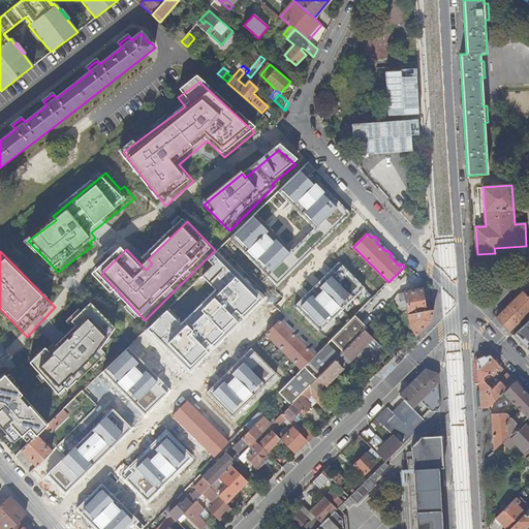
[(407,308),(408,313),(425,311),(422,289),(398,293),(401,307),(404,306),(407,306),(407,308)]
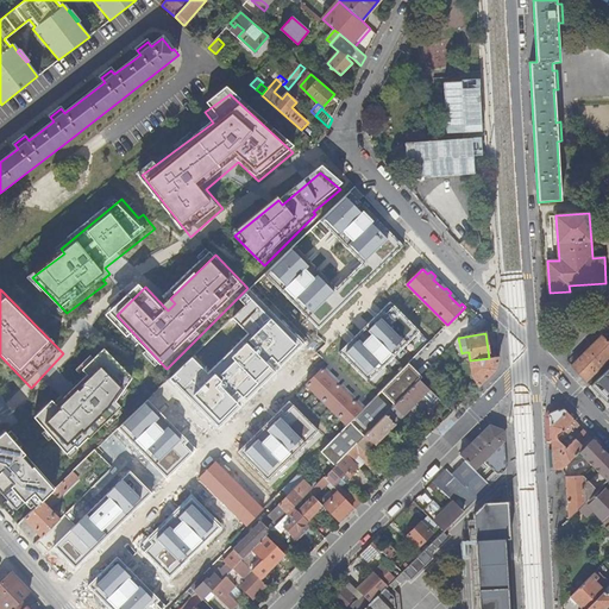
[(608,343),(602,336),(588,350),(602,365),(608,357),(608,343)]
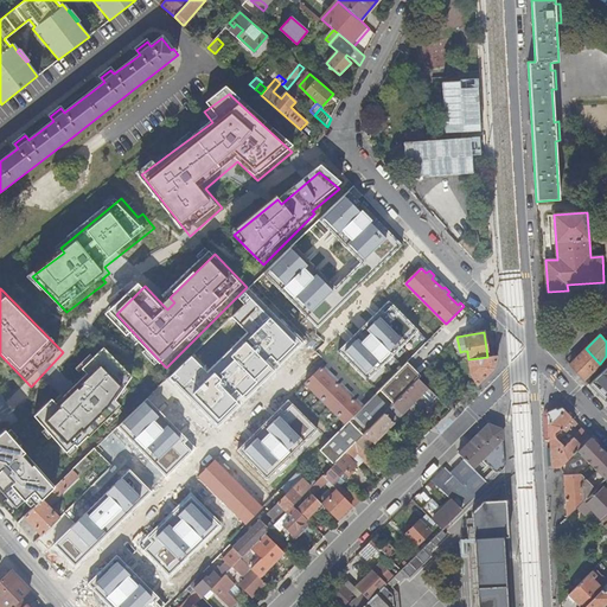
[(55,406),(32,426),(68,466),(125,410),(122,408),(139,381),(110,347),(83,374),(91,383),(59,410),(55,406)]
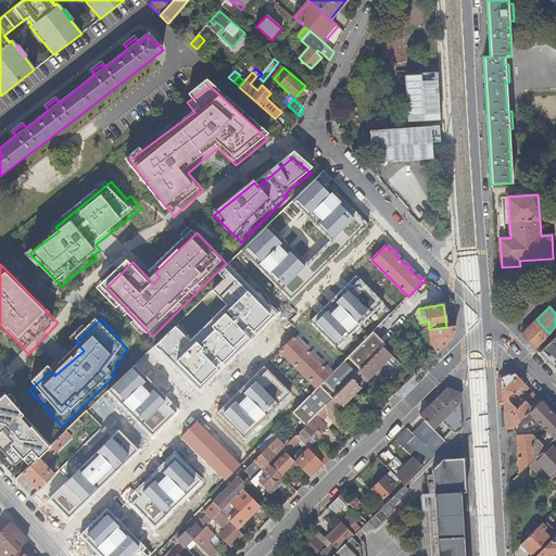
[(535,348),(550,333),(536,319),(522,333),(535,348)]
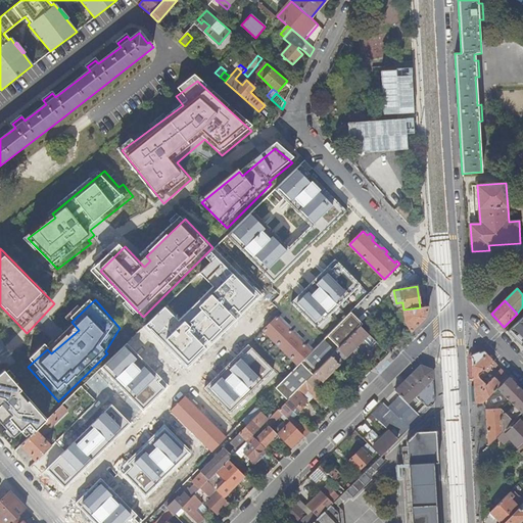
[(406,322),(412,332),(424,319),(429,307),(429,306),(420,307),(403,310),(406,322)]
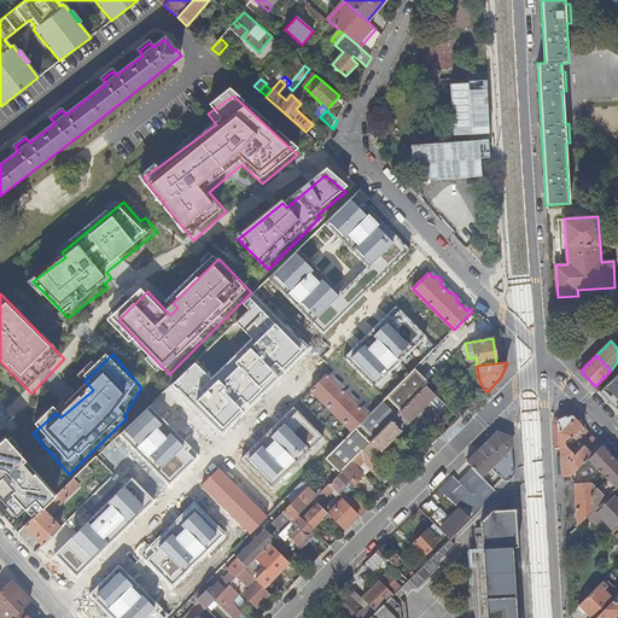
[(425,386),(410,373),(384,400),(371,413),(353,431),(334,450),(330,455),(325,460),(339,473),(361,450),(396,415),(400,413),(404,408),(418,395),(425,386)]
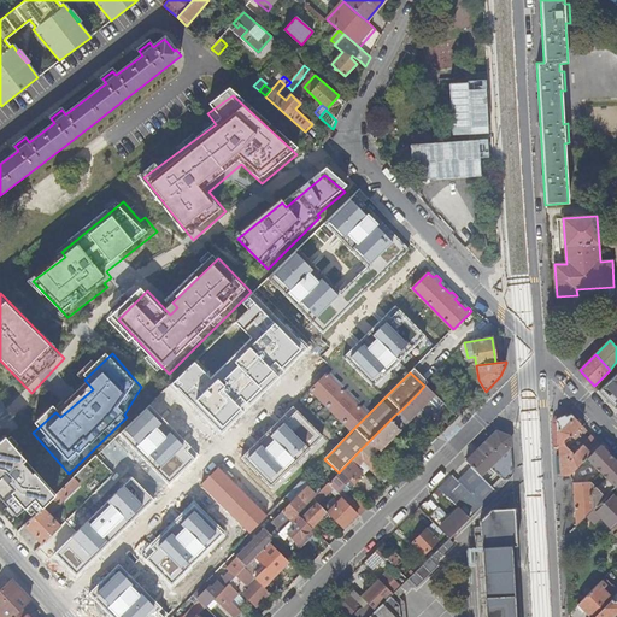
[(616,372),(600,389),(616,406),(616,372)]
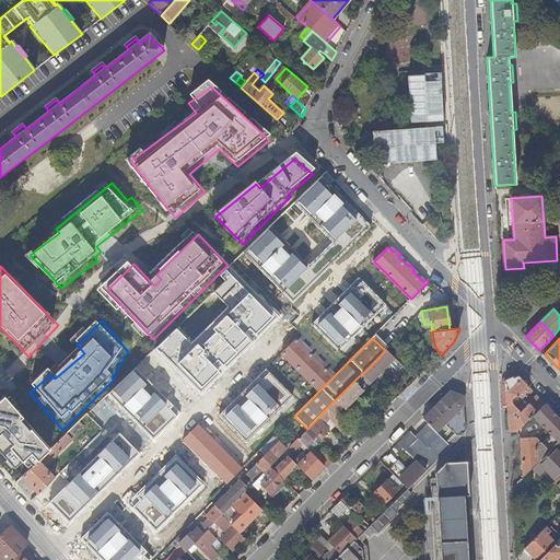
[(282,354),(319,391),(336,374),(334,372),(331,373),(322,364),(324,362),(318,358),(317,359),(306,350),(308,348),(304,342),(302,345),(296,340),(282,354)]
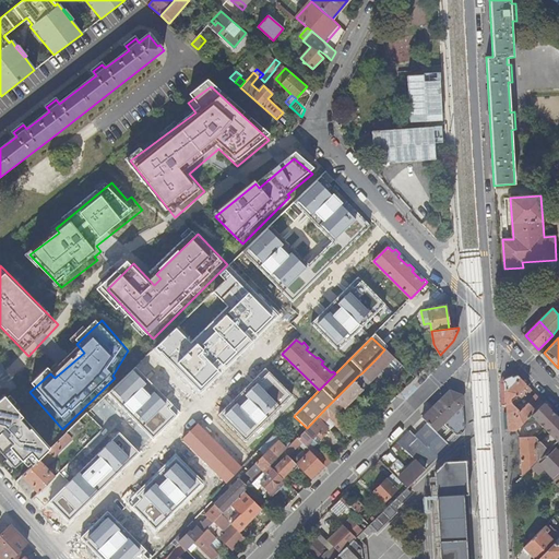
[(402,366),(385,349),(384,349),(378,357),(366,369),(361,373),(369,381),(370,382),(381,371),(385,376),(391,370),(394,373),(402,366)]
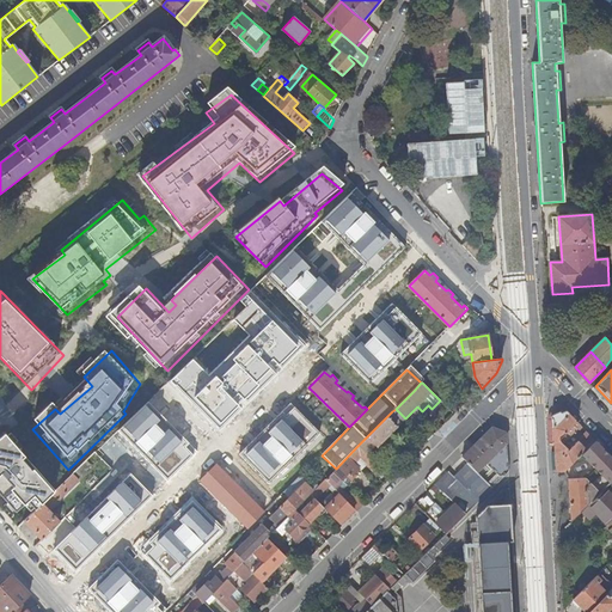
[(375,446),(404,417),(396,409),(392,411),(357,446),(372,459),(377,454),(372,450),(367,446),(371,442),(375,446)]
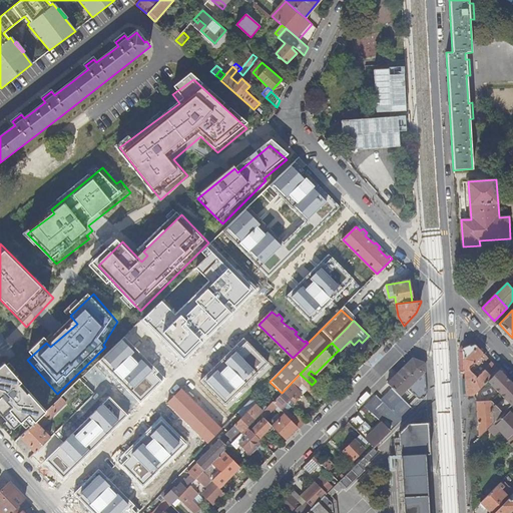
[(484,354),(475,345),(469,347),(464,349),(465,371),(467,395),(473,396),(489,380),(499,370),(492,363),(477,377),(469,369),(470,367),(473,370),(484,360),(481,357),(484,354)]
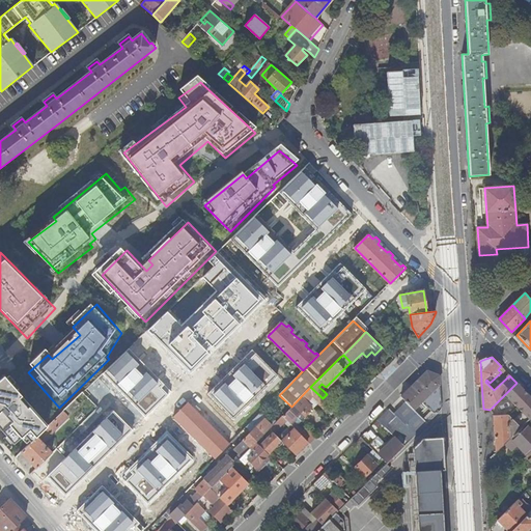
[(366,366),(361,372),(371,383),(378,378),(366,366)]
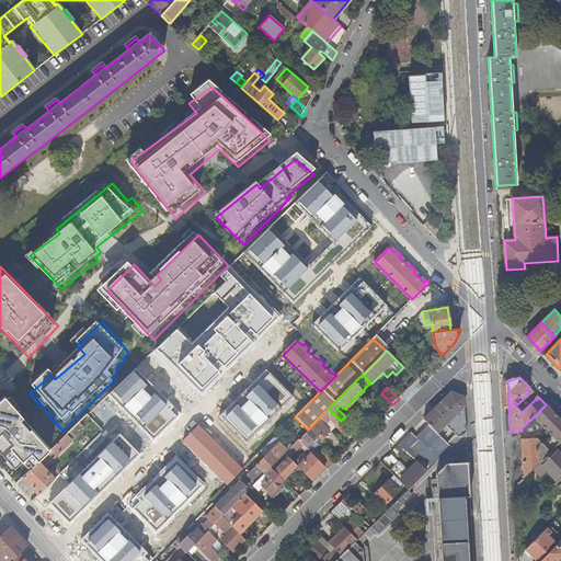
[(458,395),(455,393),(450,393),(424,420),(430,425),(437,433),(446,425),(456,435),(460,438),(466,433),(465,397),(458,395)]
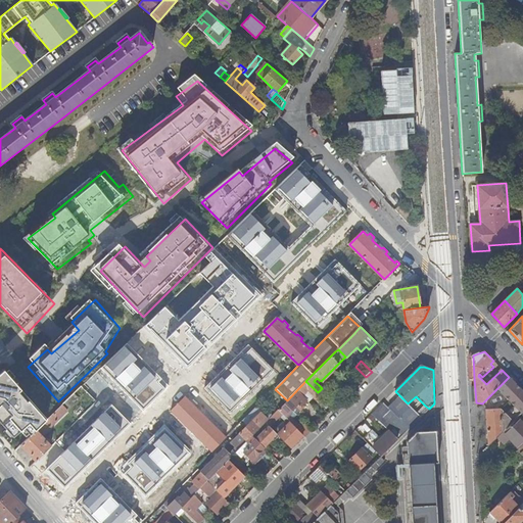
[(14,368),(0,379),(0,417),(24,443),(52,413),(14,368)]
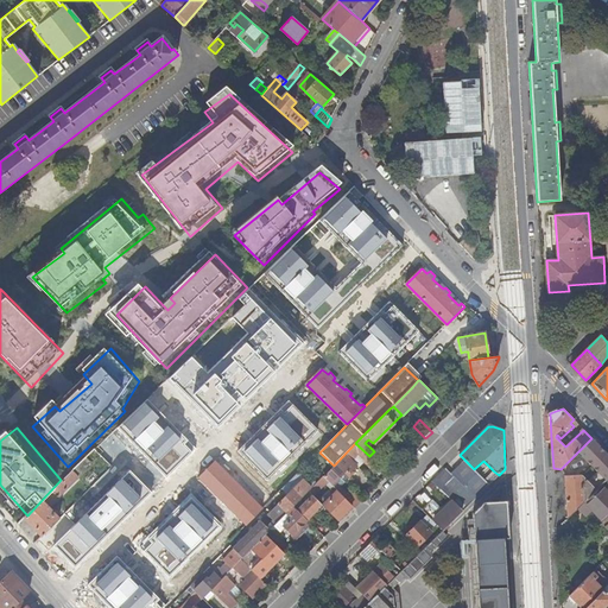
[(565,476),(568,519),(578,508),(584,502),(602,486),(607,480),(607,456),(591,438),(580,450),(596,468),(586,480),(581,475),(565,476)]
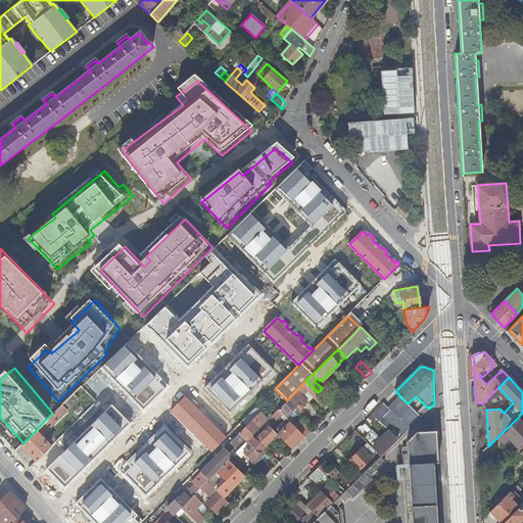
[(322,406),(327,401),(322,396),(318,392),(305,381),(287,400),(278,410),(279,411),(282,414),(290,423),(293,420),(287,415),(295,407),(301,411),(305,407),(303,405),(306,400),(302,396),(307,391),(322,406)]
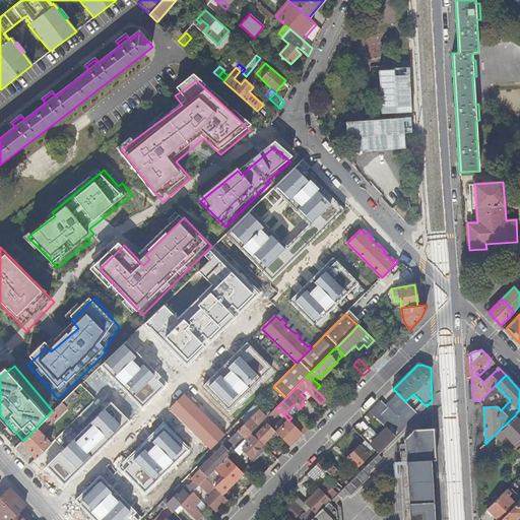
[(273,388),(271,391),(280,400),(282,397),(273,388)]
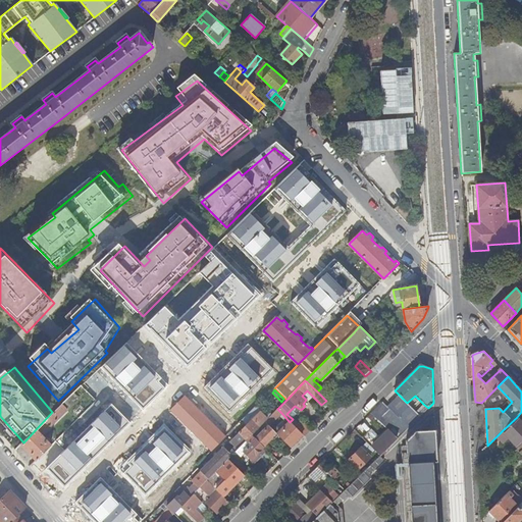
[(76,398),(73,394),(23,442),(21,445),(36,461),(43,454),(51,447),(49,444),(51,441),(49,438),(47,441),(42,435),(67,411),(65,409),(76,398)]
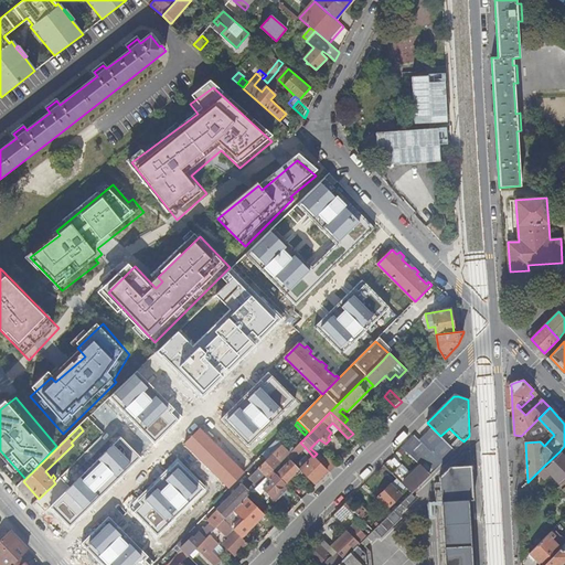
[(403,484),(409,490),(427,473),(429,476),(455,450),(450,446),(440,436),(433,428),(419,441),(414,436),(401,448),(420,467),(406,480),(403,478),(404,477),(396,469),(392,475),(396,479),(397,480),(402,486),(403,484)]
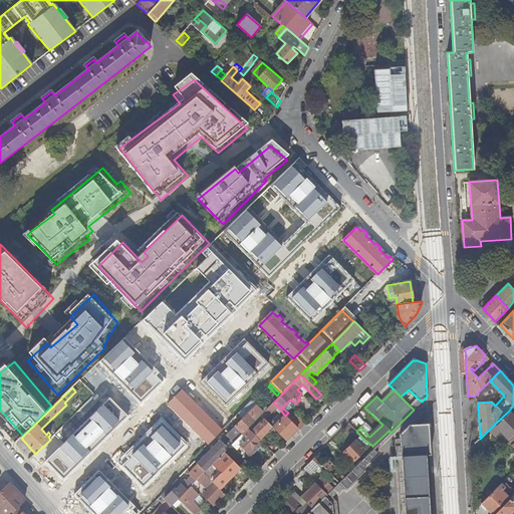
[(410,406),(414,402),(418,399),(409,390),(401,397),(410,406)]
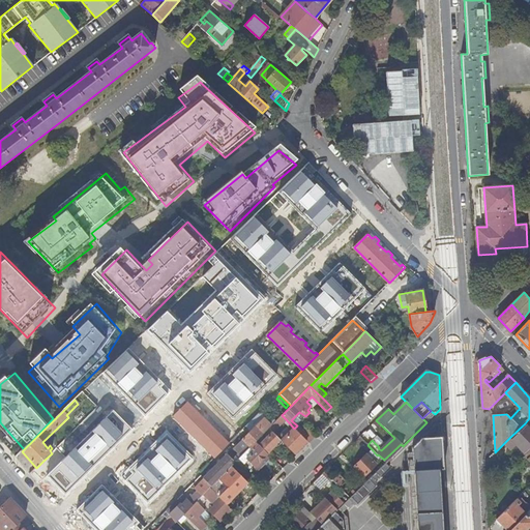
[(174,416),(215,458),(230,443),(225,438),(226,437),(222,433),(221,434),(211,425),(212,423),(208,419),(206,421),(197,412),(199,411),(195,406),(193,408),(187,403),(184,406),(174,416)]
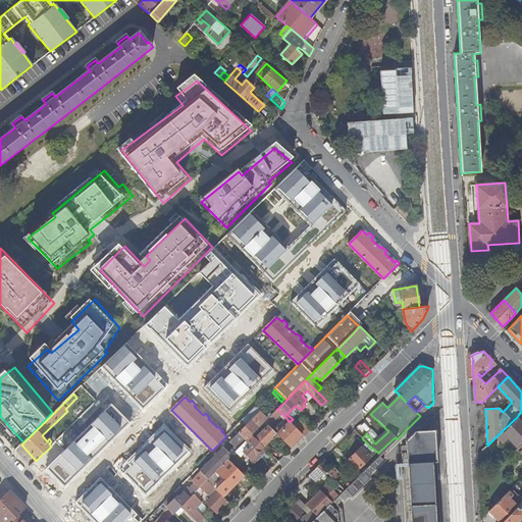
[(420,408),(416,412),(420,416),(424,412),(420,408)]
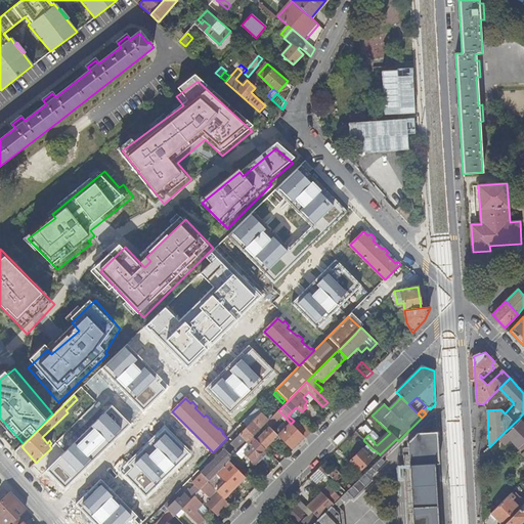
[(259,416),(239,435),(247,442),(252,437),(265,424),(266,423),(259,416)]
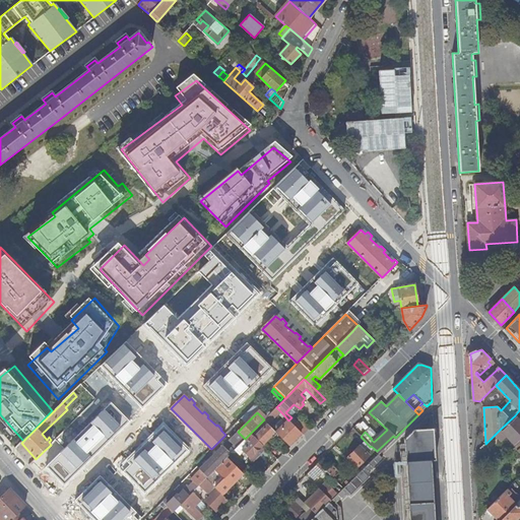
[(434,519),(431,460),(436,460),(433,414),(429,414),(405,438),(405,444),(409,514),(409,519),(434,519)]
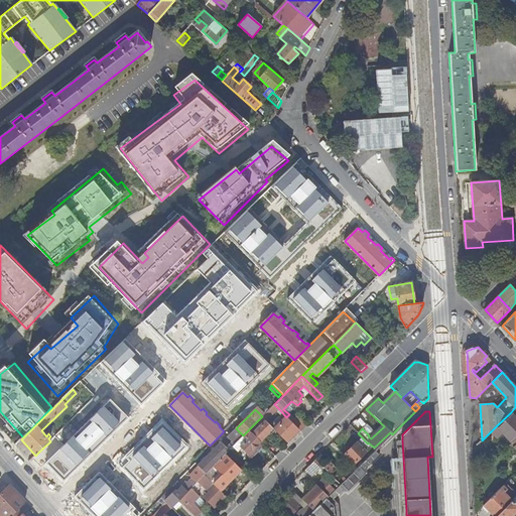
[(515,439),(515,417),(511,412),(496,426),(503,433),(512,443),(515,439)]
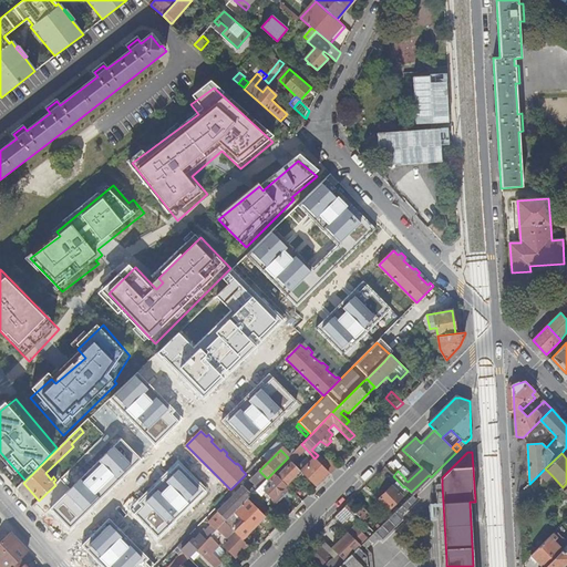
[(323,461),(320,464),(329,472),(330,474),(337,467),(327,457),(323,461)]
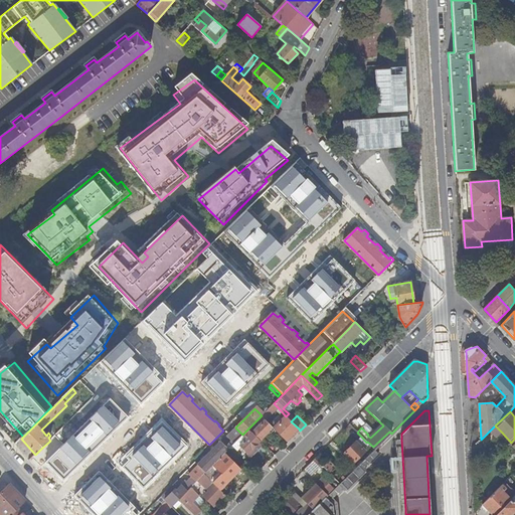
[(272,434),(275,431),(274,430),(261,416),(247,430),(260,441),(263,439),(269,432),(272,434)]
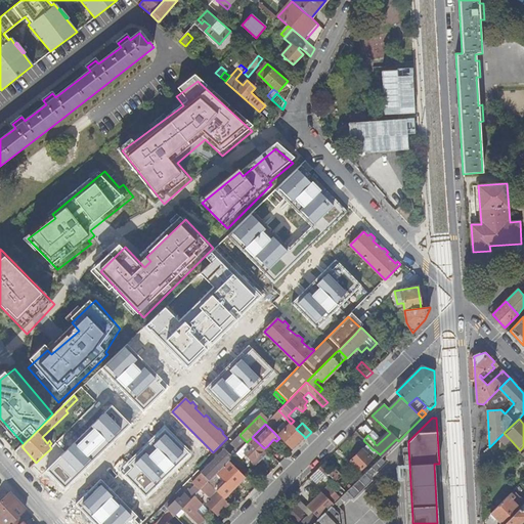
[(291,449),(304,436),(296,429),(294,427),(291,424),(278,437),(279,438),(291,449)]
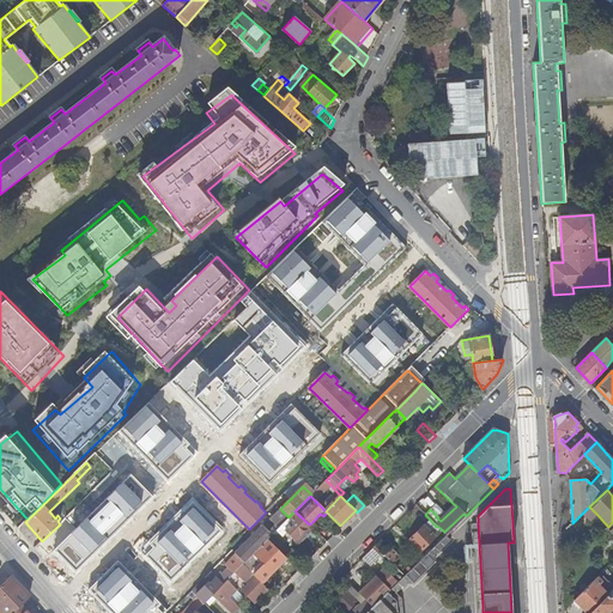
[(598,515),(589,507),(583,513),(592,521),(598,515)]
